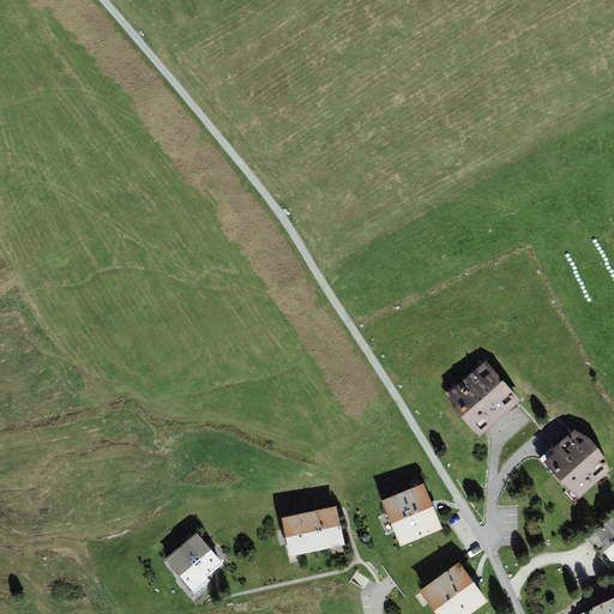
[(449,393),(451,405),(480,437),(521,401),(486,361),(449,393)]
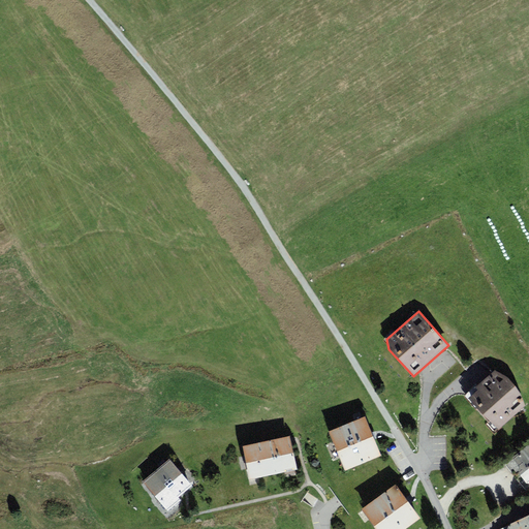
[(495,370),(475,387),(477,390),(469,397),(499,430),(525,406),(521,394),(506,378),(495,370)]
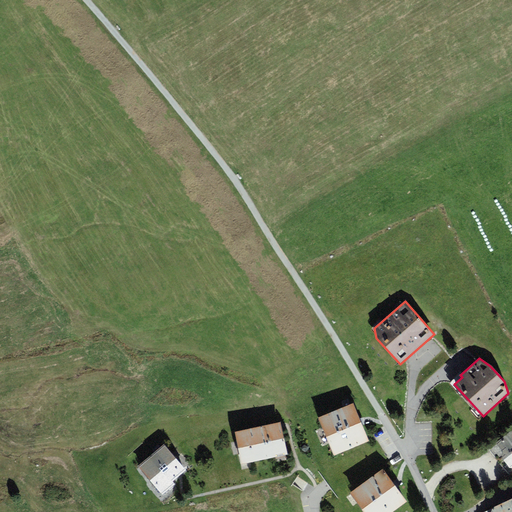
[(319,417),(334,455),(369,441),(354,403),(319,417)]
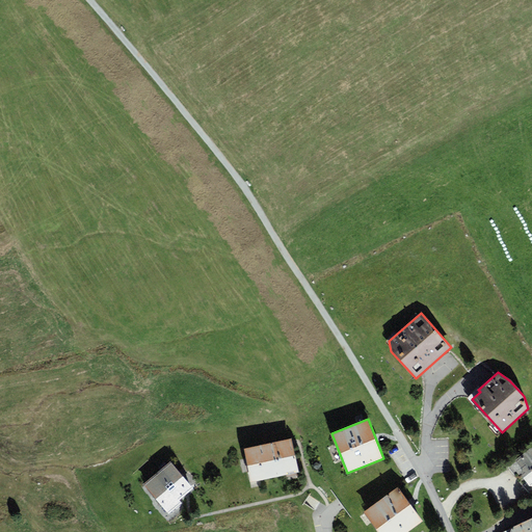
[(251,482),(298,472),(291,439),(244,448),(251,482)]
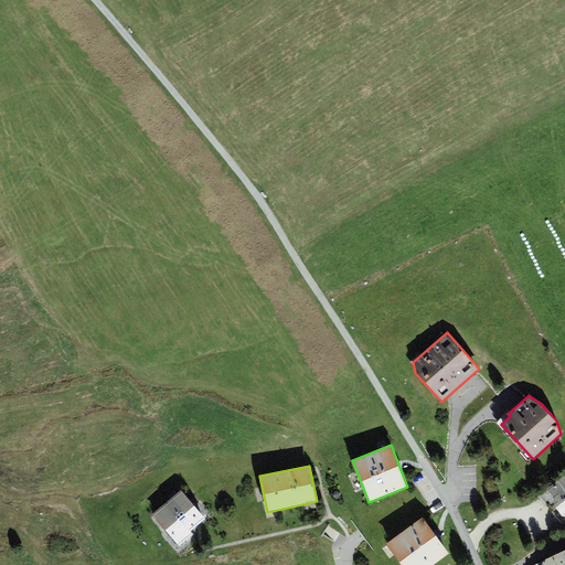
[(564,475),(550,484),(548,491),(555,498),(554,505),(562,515),(564,515),(564,475)]
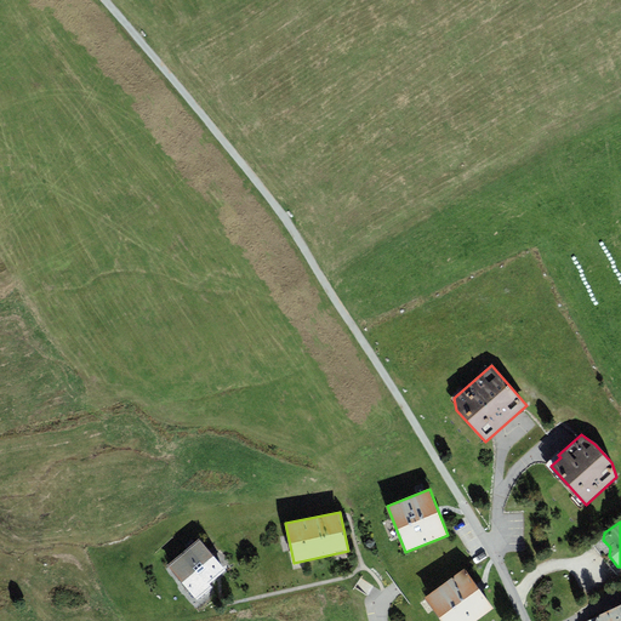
[(199,539),(167,564),(197,599),(212,586),(209,582),(224,569),(199,539)]
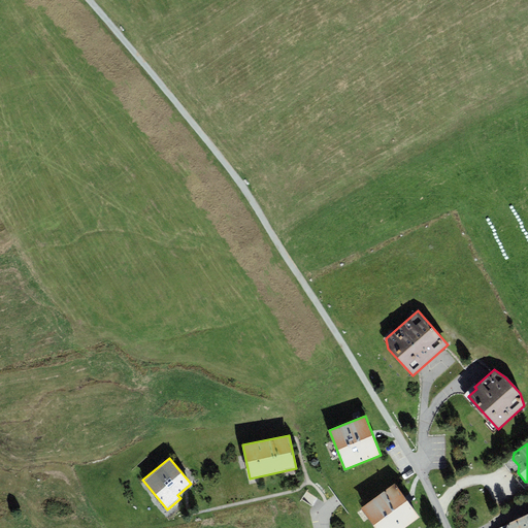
[(395,484),(361,507),(375,527),(404,527),(420,518),(395,484)]
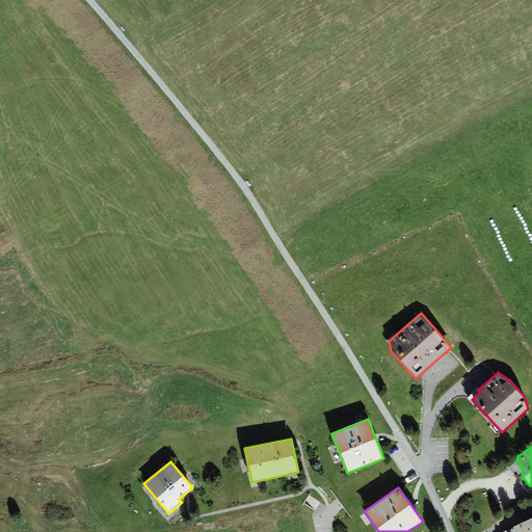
[(531,531),(531,517),(502,531),(531,531)]
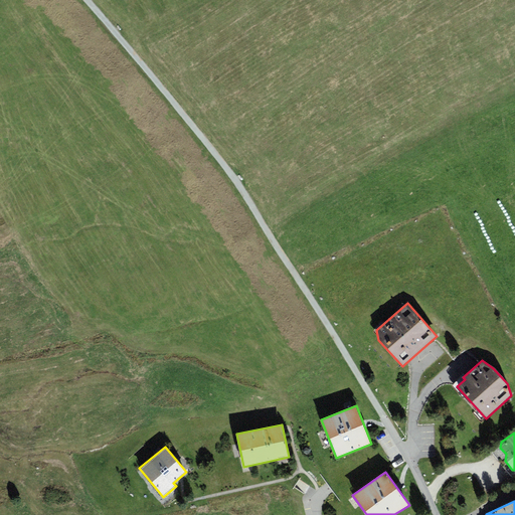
All buildings are outlined.
